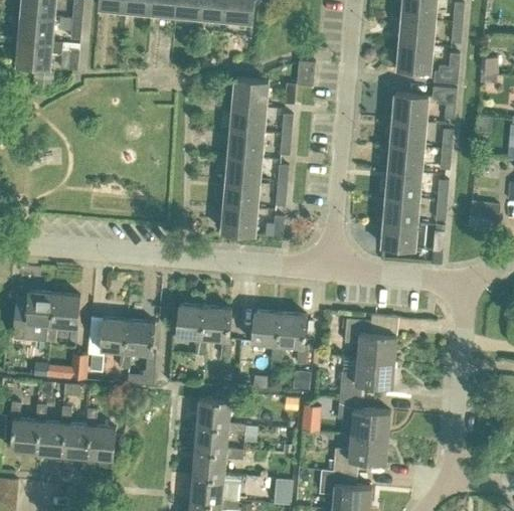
[(22,0),(21,15),(54,18),(55,0),(22,0)]
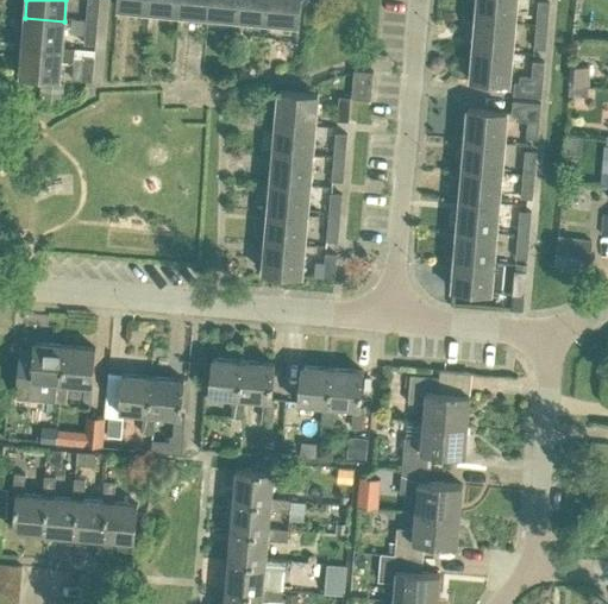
[(96,24),(98,0),(86,0),(85,23),(96,24)]
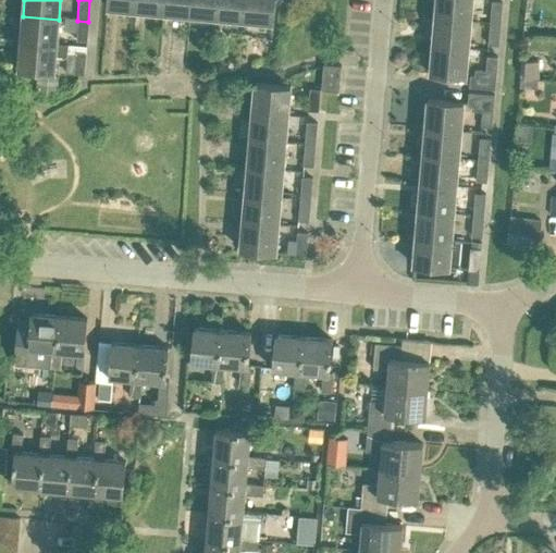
[(107,0),(106,11),(134,13),(135,0),(107,0)]
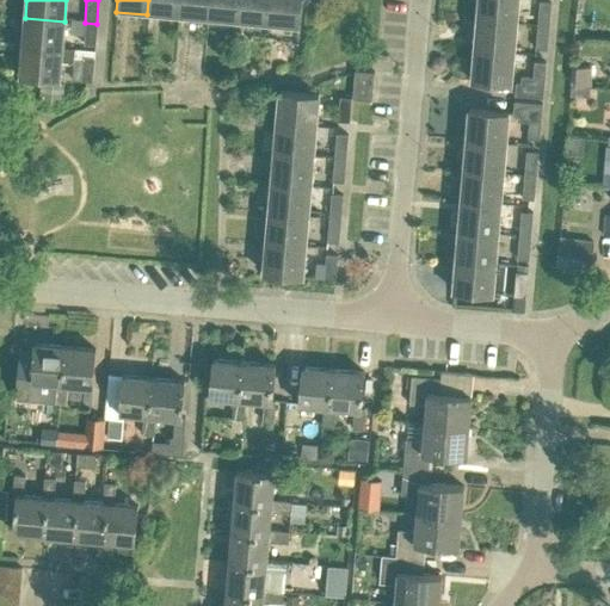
[(148,0),(147,14),(177,17),(177,0),(148,0)]
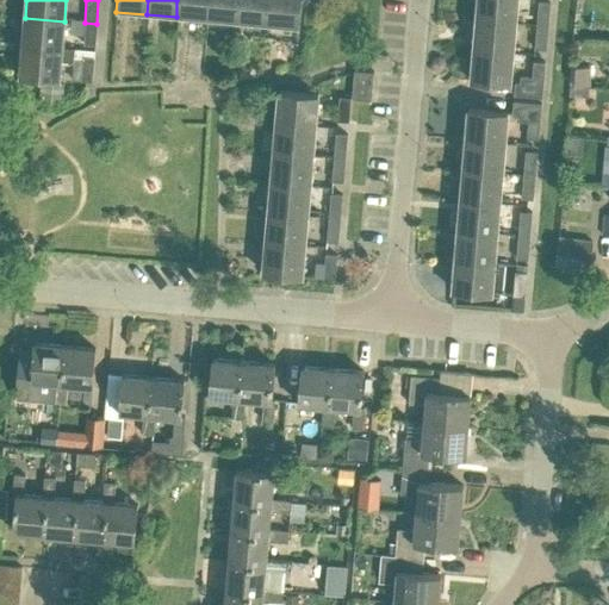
[(176,0),(176,17),(207,20),(209,0),(176,0)]
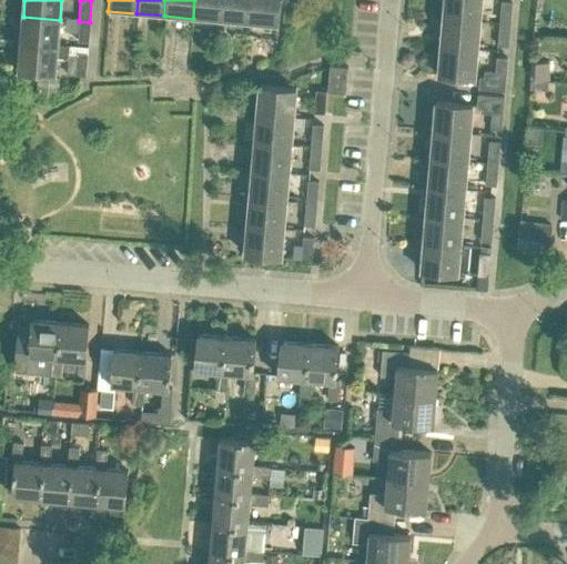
[(194,0),(193,19),(220,21),(221,0),(194,0)]
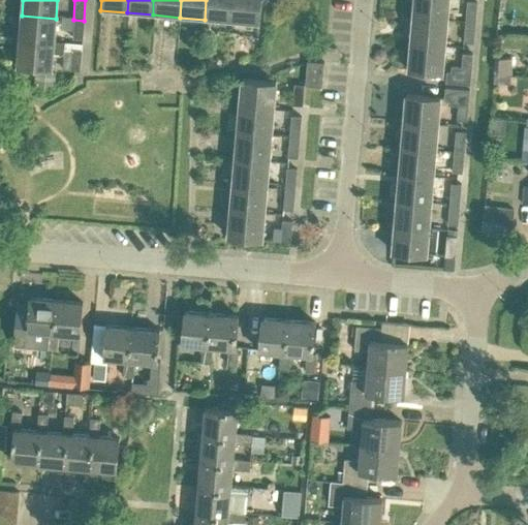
[(206,0),(205,20),(231,22),(234,0),(206,0)]
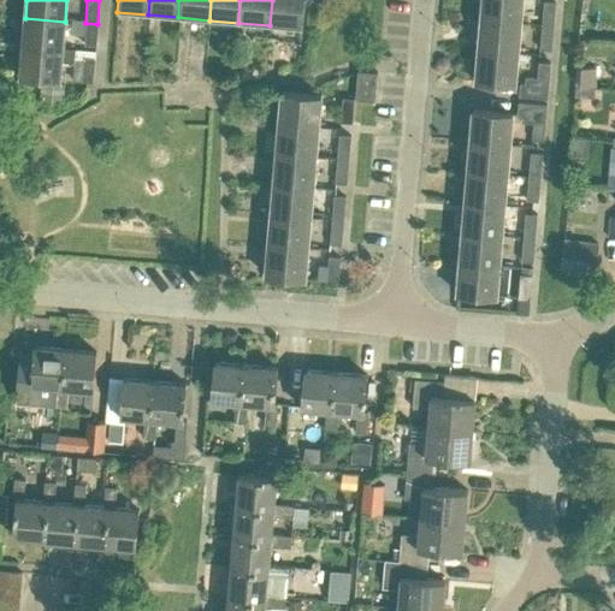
[(272,0),(270,25),(301,29),(303,0),(272,0)]
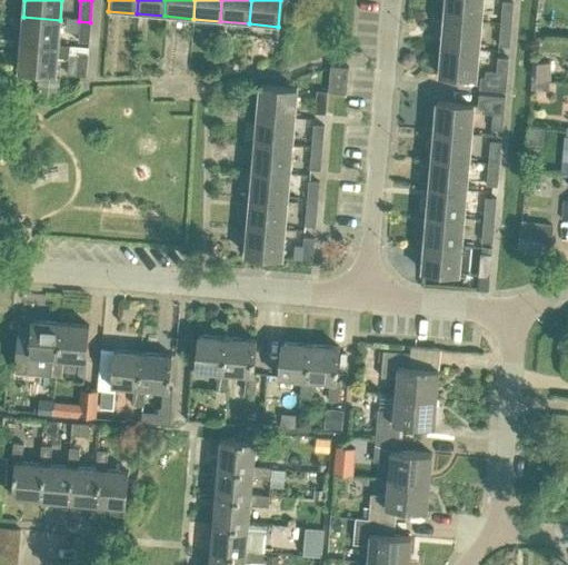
[(445,0),(444,22),(480,26),(481,0),(445,0)]
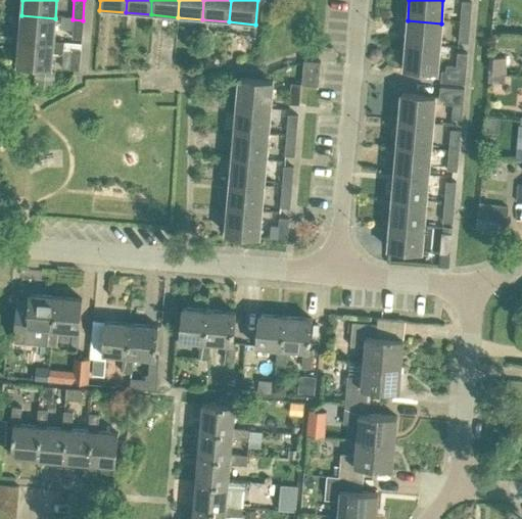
[(469,22),(470,3),(461,1),(459,21),(469,22)]
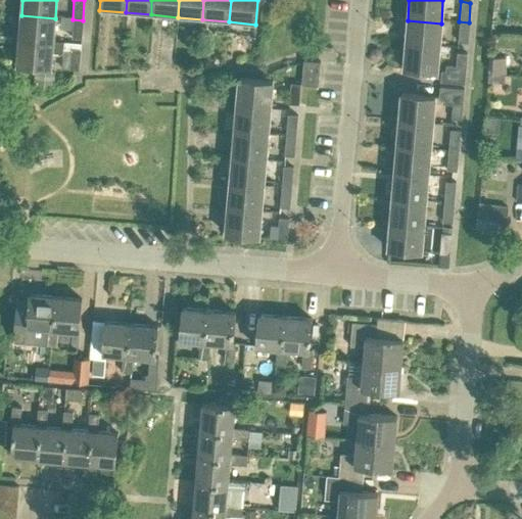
[(21,15),(19,40),(53,42),(55,18),(21,15)]
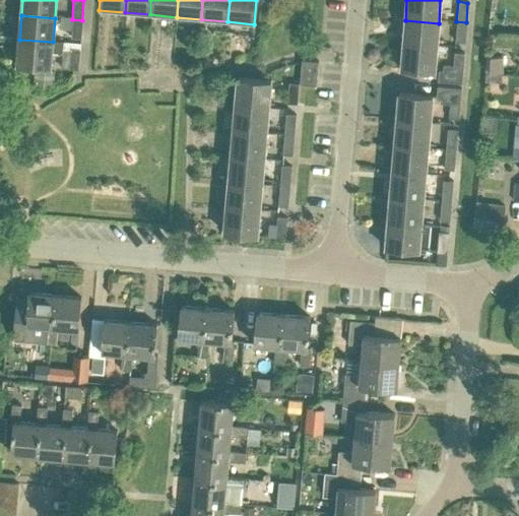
[(61,19),(60,28),(70,29),(71,20),(61,19)]
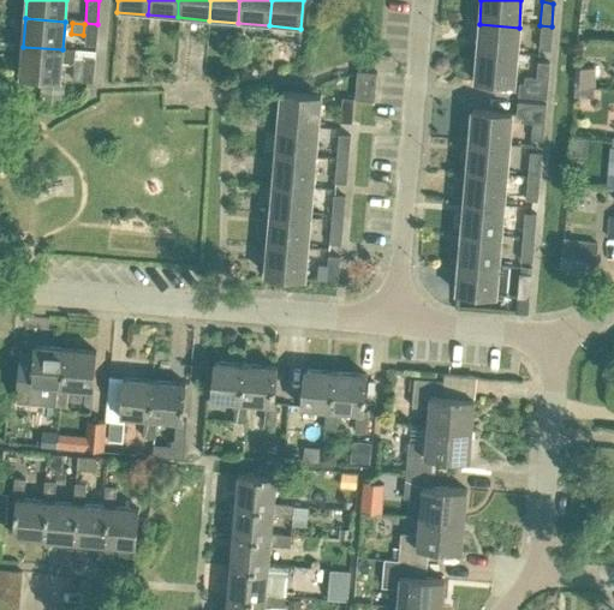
[(85,23),(83,46),(95,47),(97,24),(85,23)]
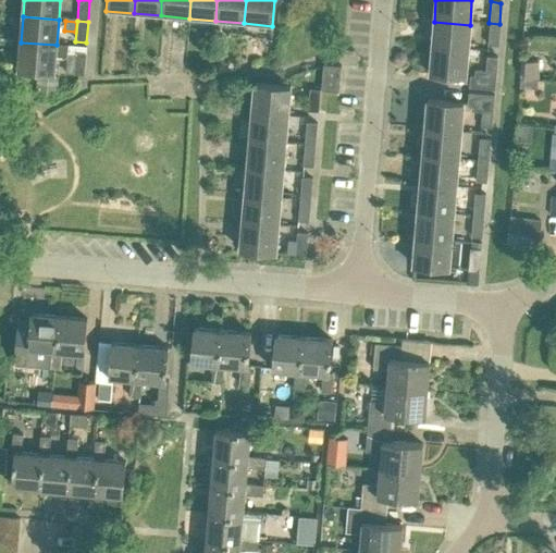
[(432,49),(468,52),(470,25),(434,22),(432,49)]
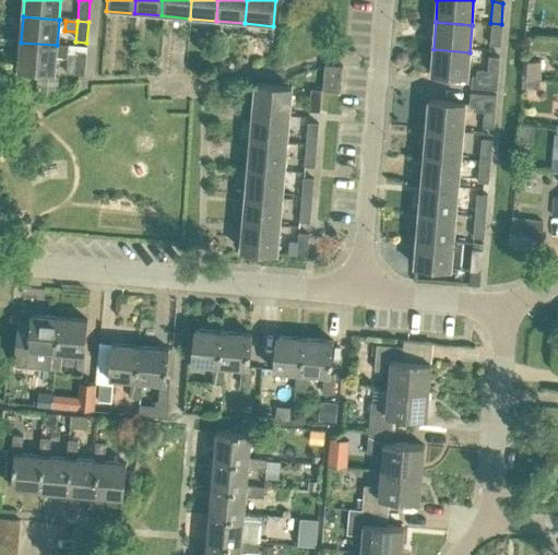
[(490,23),(488,46),(499,47),(501,24),(490,23)]
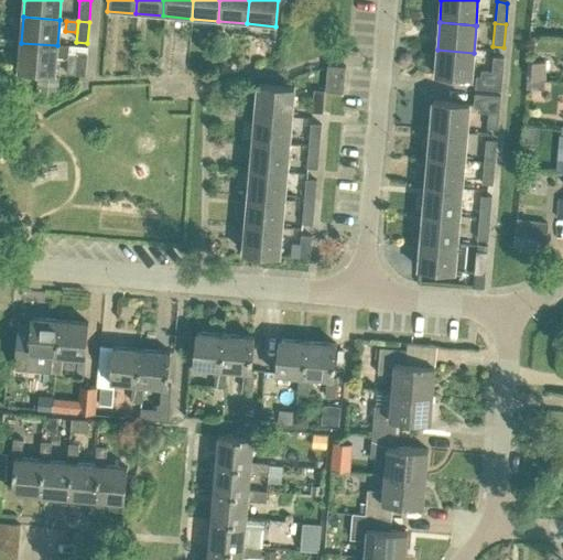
[(56,47),(57,45),(21,43),(19,72),(54,76),(56,58),(67,61),(68,49),(56,47)]
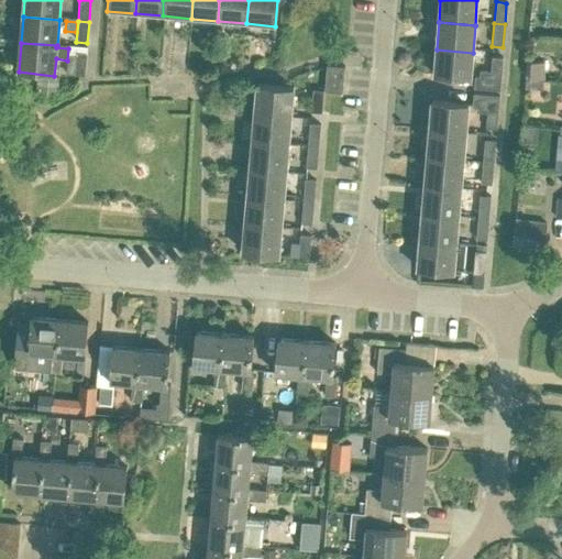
[(433,78),(470,81),(473,53),(437,50),(433,78)]
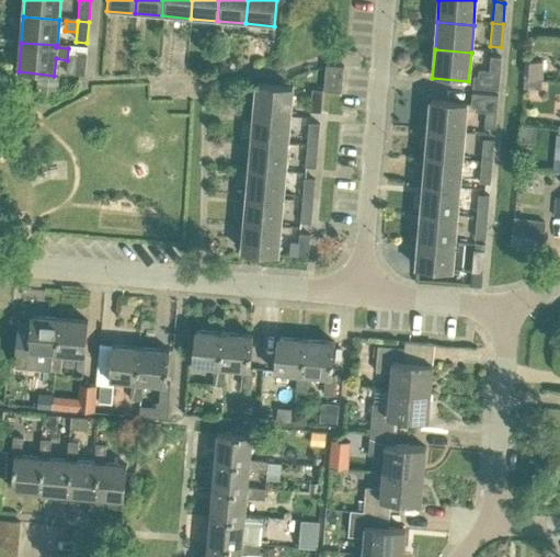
[(75,54),(72,76),(84,77),(86,55),(75,54)]
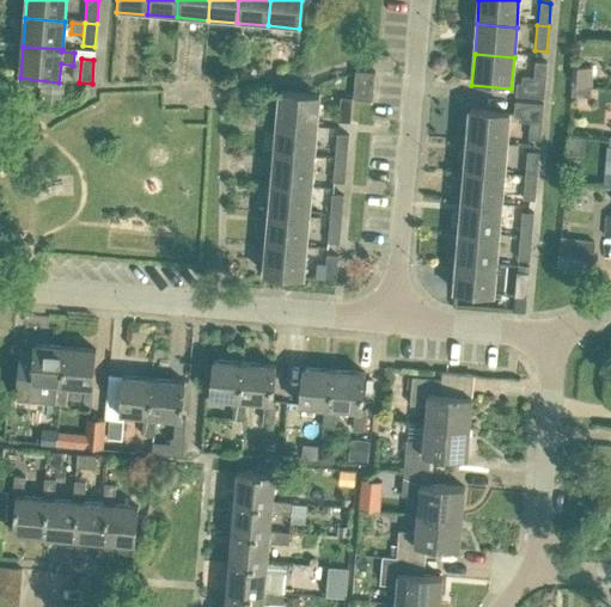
[(514,97),(542,99),(545,63),(533,62),(532,79),(520,78),(519,84),(514,84),(514,97)]
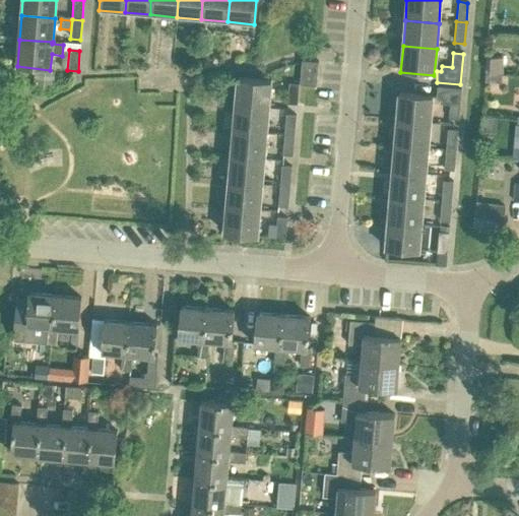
[(487,75),(504,76),(506,60),(488,59),(487,75)]
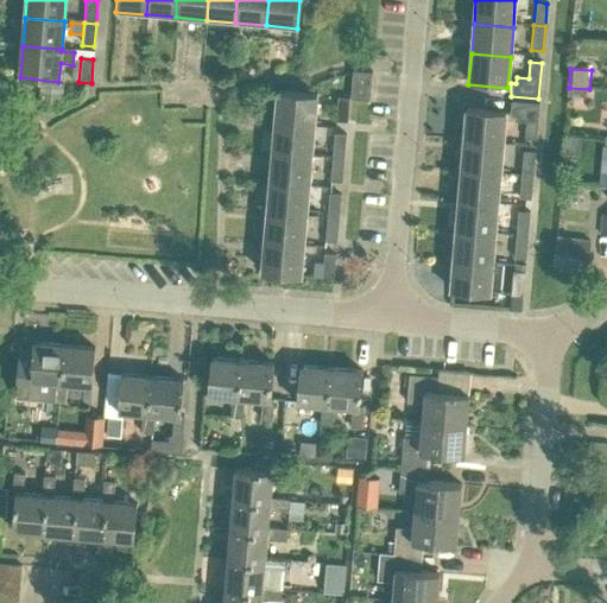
[(370,105),(372,76),(353,74),(349,102),(370,105)]
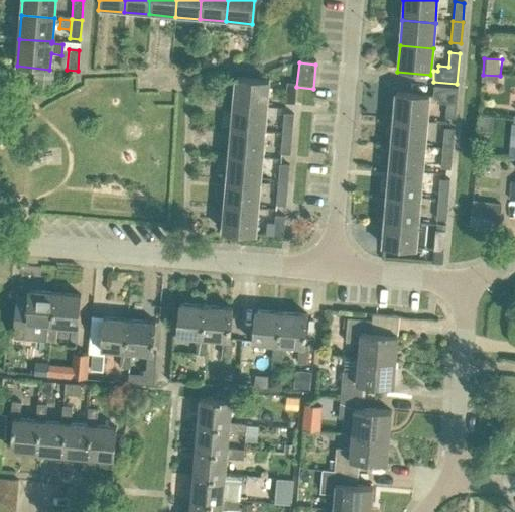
[(234,107),(266,110),(269,84),(236,81),(234,107)]
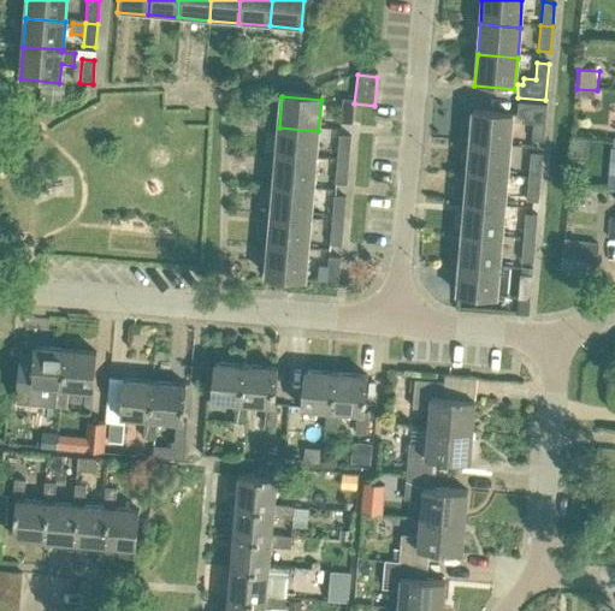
[(338,123),(343,124),(352,124),(354,100),(342,99),(338,123)]
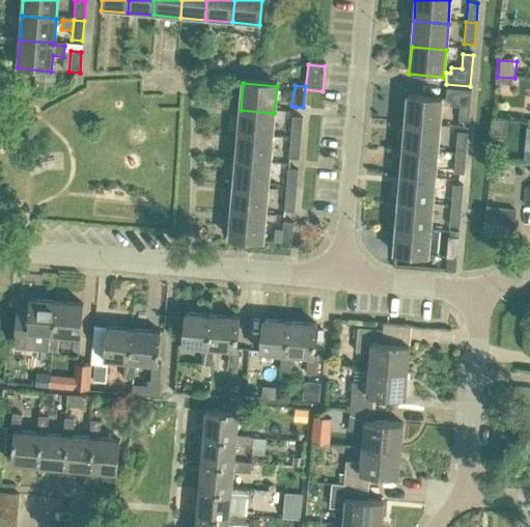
[(445,89),(444,100),(448,101),(448,106),(458,107),(457,121),(467,122),(470,91),(445,89)]
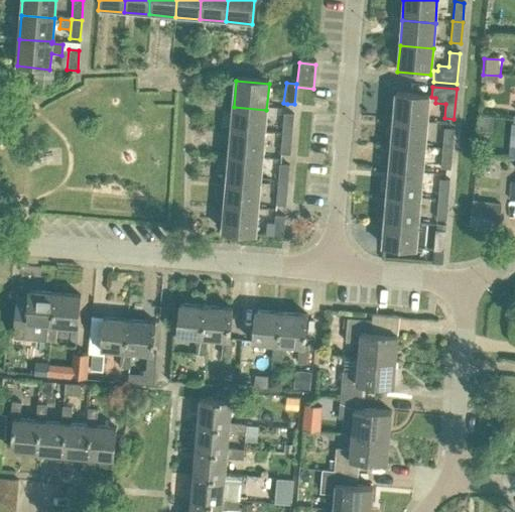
[(393,122),(425,125),(427,100),(395,97),(393,122)]
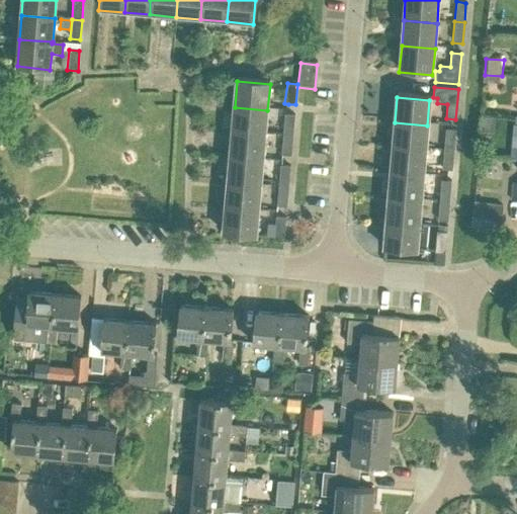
[(232,133),(265,136),(267,110),(235,107),(232,133)]
